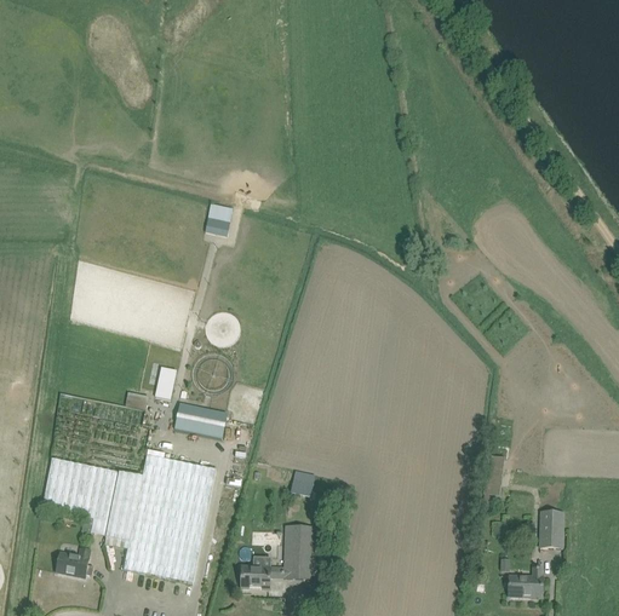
[(210,203),(205,225),(228,230),(231,208),(210,203)]
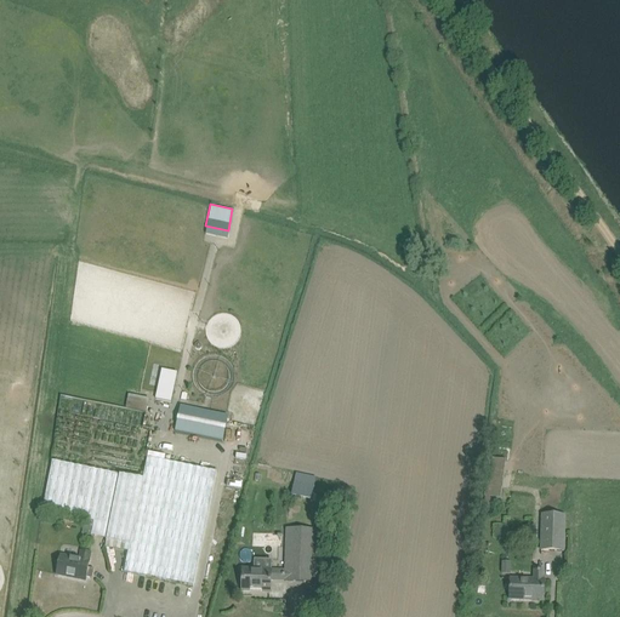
[(161,366),(155,396),(170,399),(176,370),(161,366)]
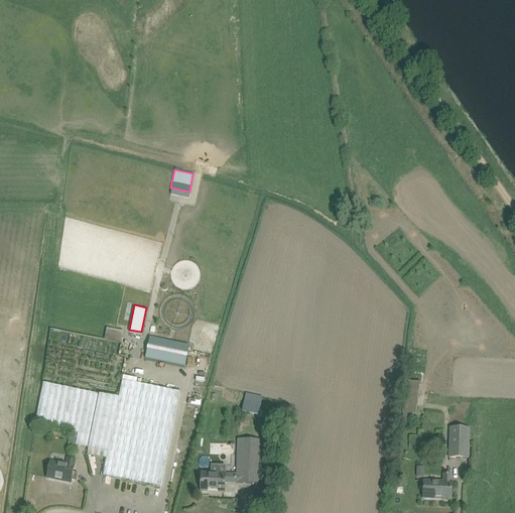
[(119,340),(122,329),(105,324),(102,335),(119,340)]
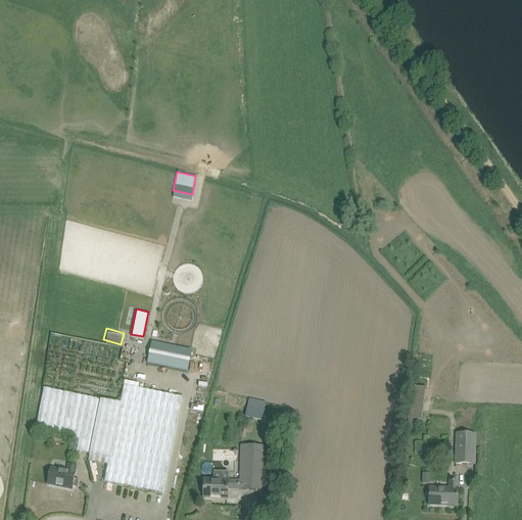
[(151,339),(146,361),(187,369),(191,347),(151,339)]
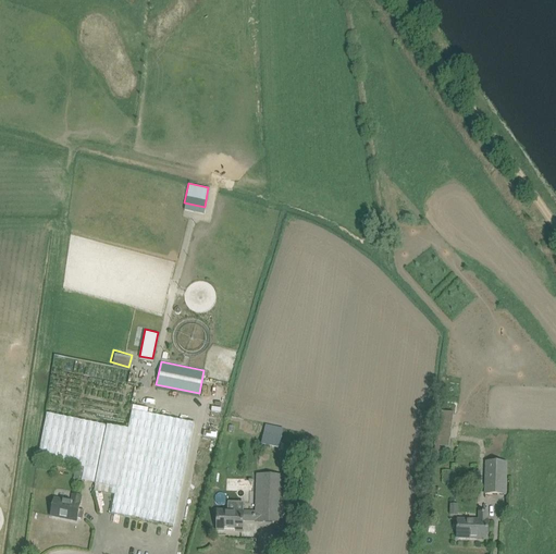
[(94,482),(115,487),(110,512),(172,524),(193,420),(132,407),(127,427),(46,410),(37,458),(96,468),(94,482)]
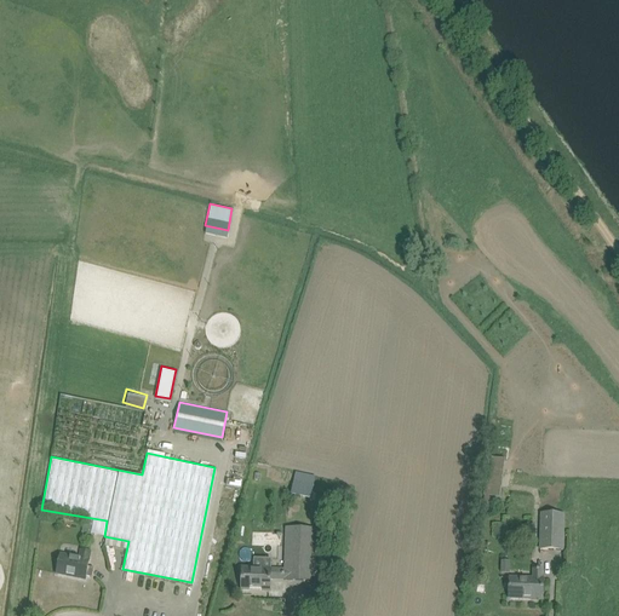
[(487,454),(482,493),(493,495),(498,495),(504,456),(488,454),(487,454)]
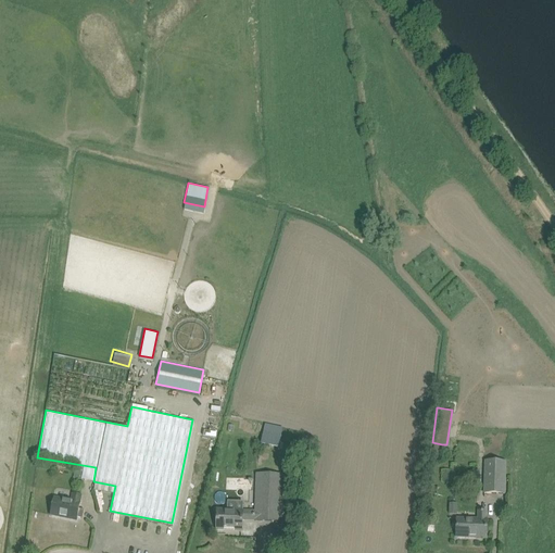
[(263,428),(260,441),(278,444),(280,432),(263,428)]
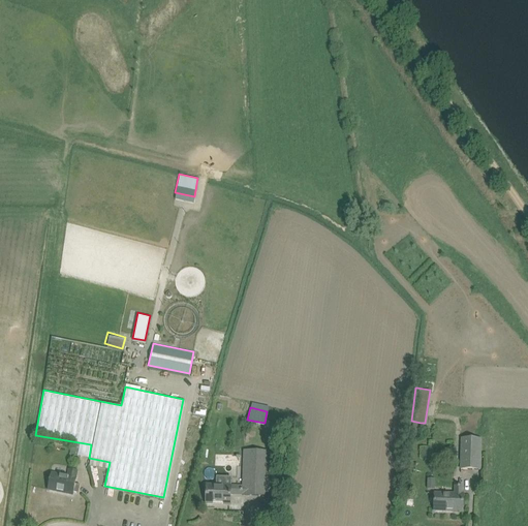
[(288,416),(286,426),(296,428),(298,420),(288,416)]
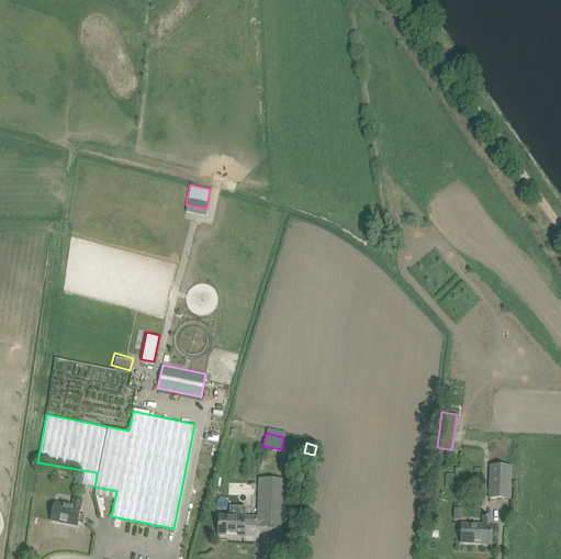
[(489,489),(489,495),(502,495),(509,496),(509,464),(490,464),(489,489)]
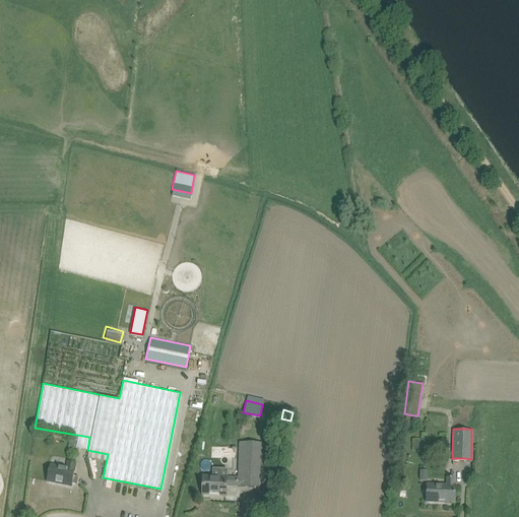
[(238,483),(238,485),(262,486),(263,442),(239,441),(238,475),(238,483)]
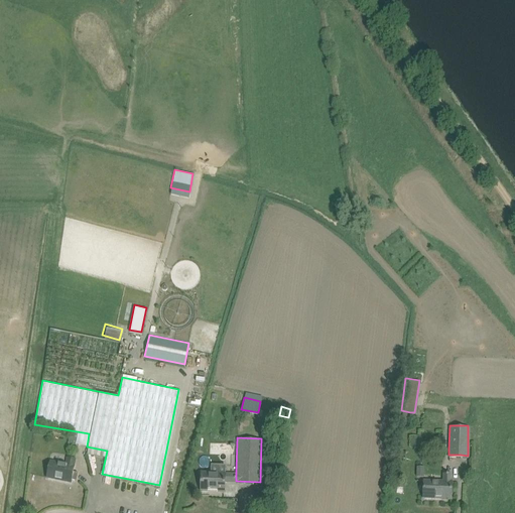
[(76,478),(77,471),(73,470),(74,465),(73,465),(75,458),(67,456),(66,463),(49,460),(46,475),(70,480),(71,477),(76,478)]
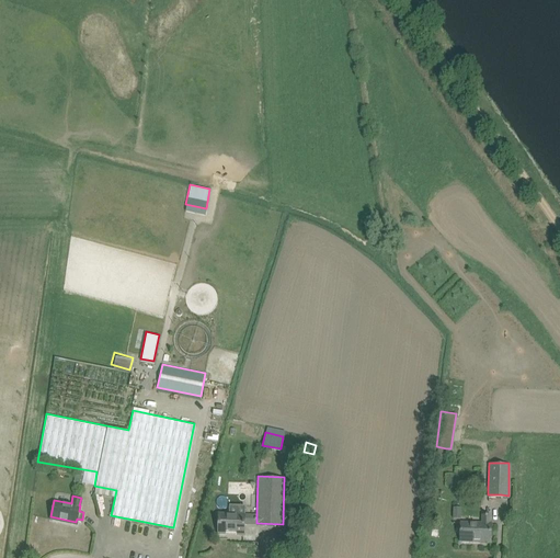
[(431,501),(430,514),(440,515),(441,509),(435,508),(435,502),(431,501)]
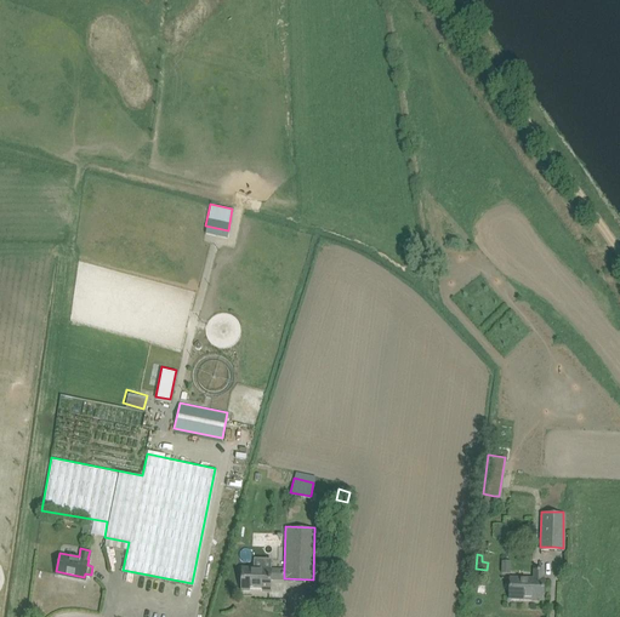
[(242,566),(240,588),(269,588),(269,577),(284,577),(284,567),(269,567),(269,566),(242,566)]
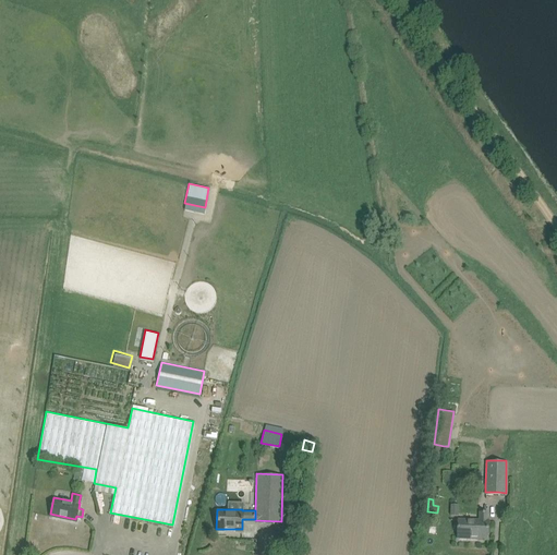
[(458,518),(457,526),(457,537),(487,538),(487,519),(486,519),(486,510),(479,510),(479,518),(458,518)]
